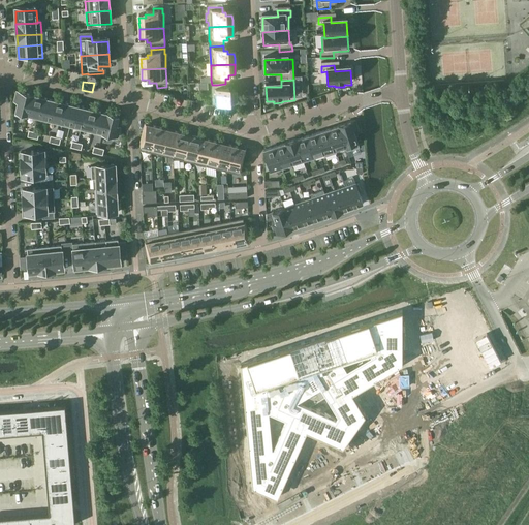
[(225,91),(225,86),(212,87),(213,109),(230,107),(230,105),(237,105),(237,103),(237,98),(236,94),(229,94),(229,91),(225,91)]
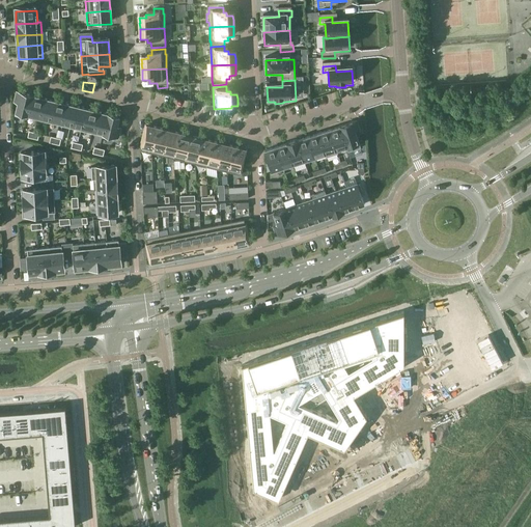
[(28,118),(27,117),(32,100),(17,95),(14,105),(18,105),(15,119),(27,122),(28,118)]
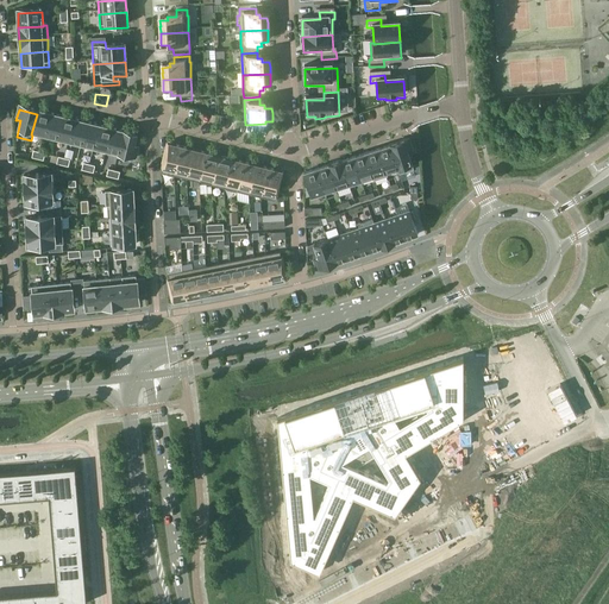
[(31,134),(32,136),(44,138),(49,117),(37,114),(31,134)]
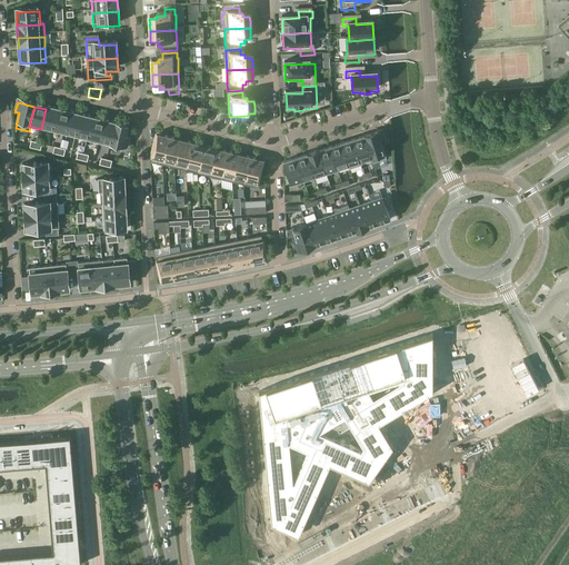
[(57,112),(46,109),(41,129),(52,132),(57,112)]
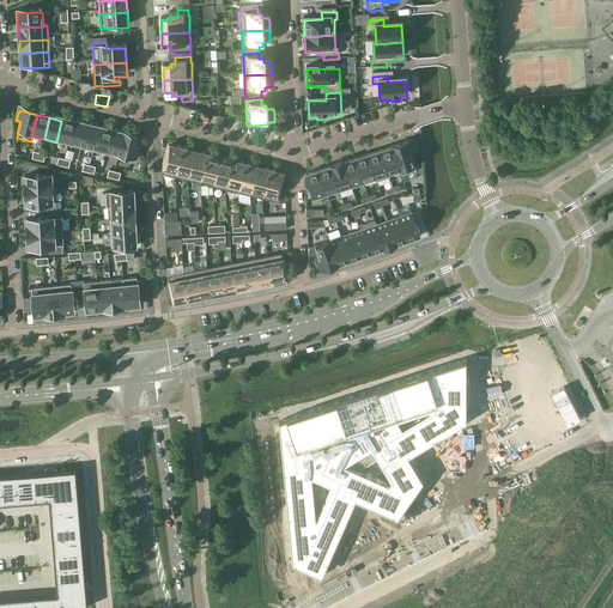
[(61,121),(56,143),(70,145),(74,123),(61,121)]
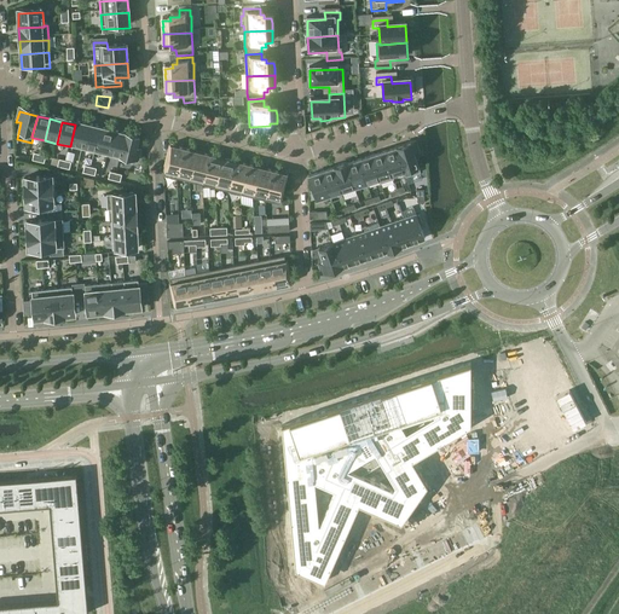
[(87,128),(75,125),(70,146),(82,150),(87,128)]
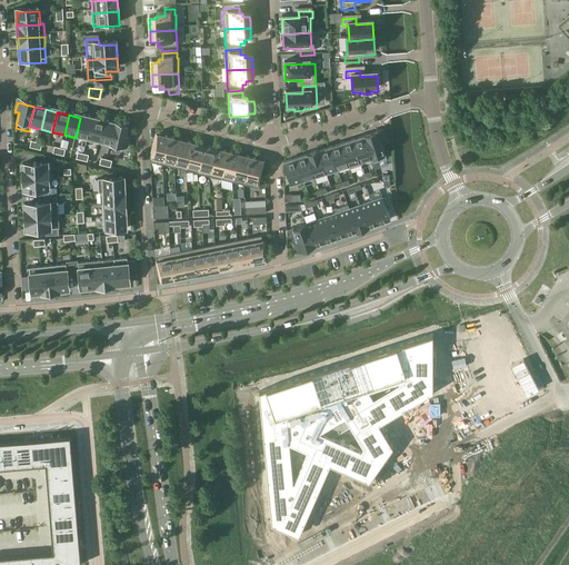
[(80,118),(76,138),(87,140),(92,121),(80,118)]
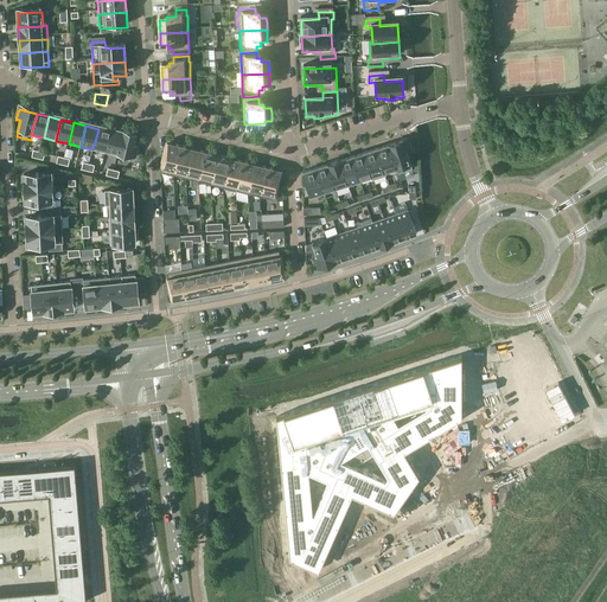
[(110,132),(98,129),(93,149),(106,153),(110,132)]
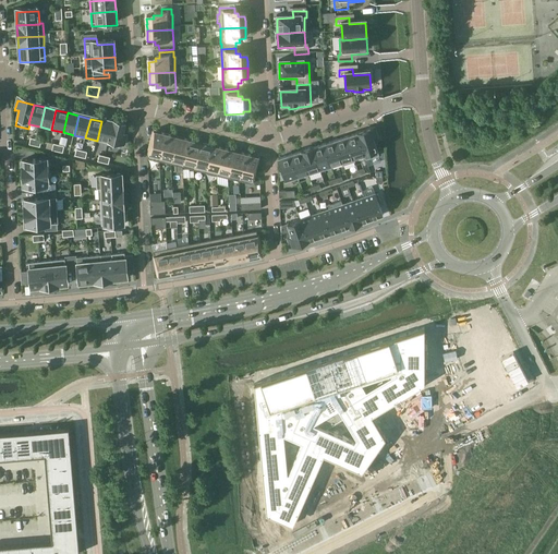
[(108,144),(113,124),(101,121),(97,141),(108,144)]
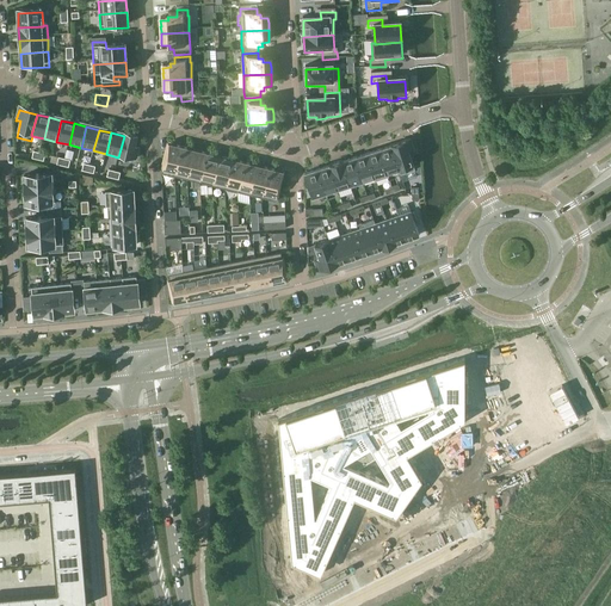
[(118,158),(117,161),(131,165),(133,160),(136,161),(140,152),(135,150),(137,138),(124,136),(118,158)]
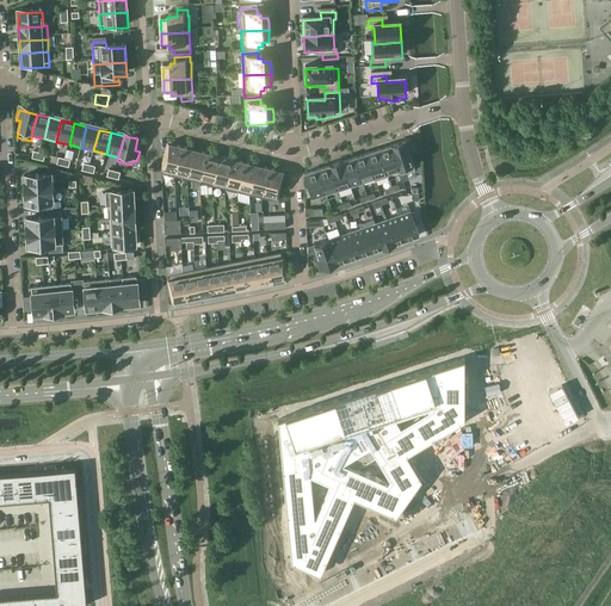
[(411,142),(390,149),(392,149),(400,173),(399,173),(400,179),(401,179),(403,186),(417,181),(414,174),(415,174),(409,155),(414,153),(411,142)]
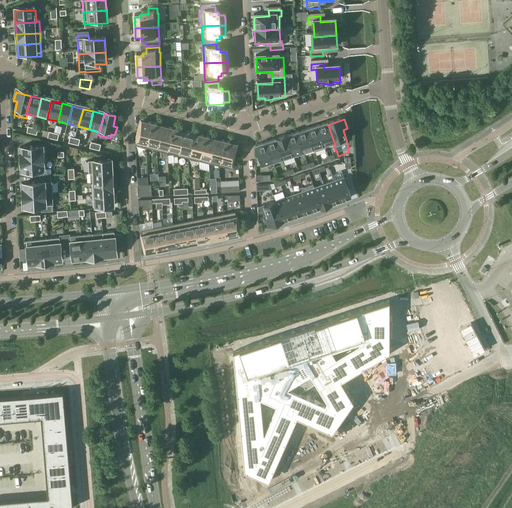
[(146,151),(153,127),(141,124),(140,130),(139,130),(137,137),(138,137),(135,149),(146,151)]
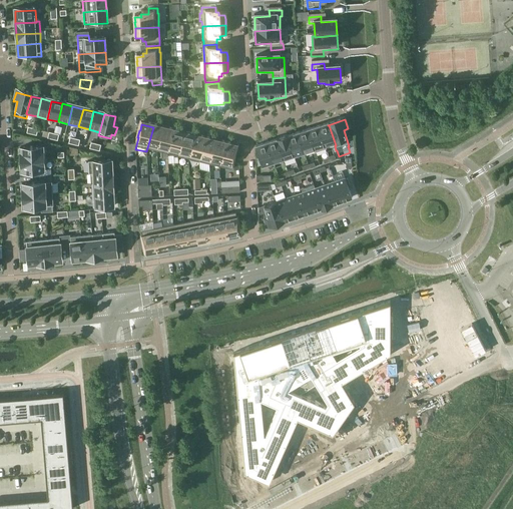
[(329,125),(319,128),(325,149),(326,148),(335,145),(336,145),(329,125)]
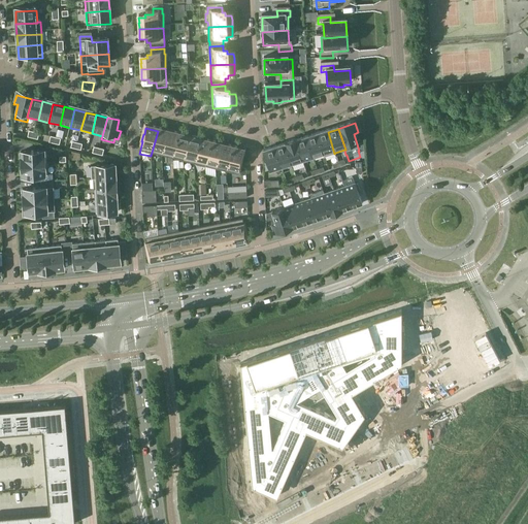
[(151,156),(162,159),(168,133),(158,131),(151,156)]
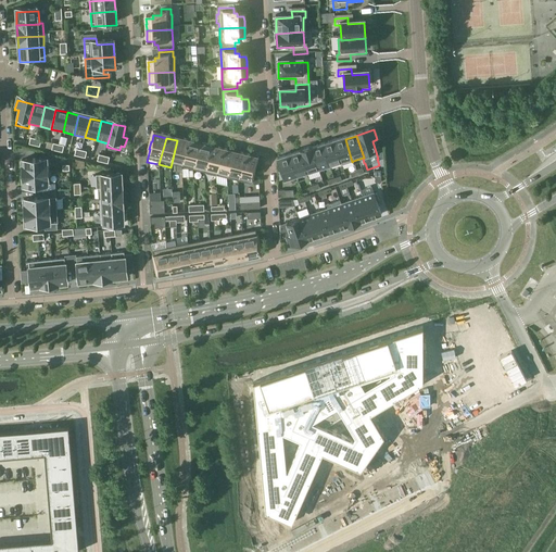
[(345,139),(335,143),(341,165),(340,165),(342,168),(353,165),(354,165),(353,161),(352,162),(345,139)]
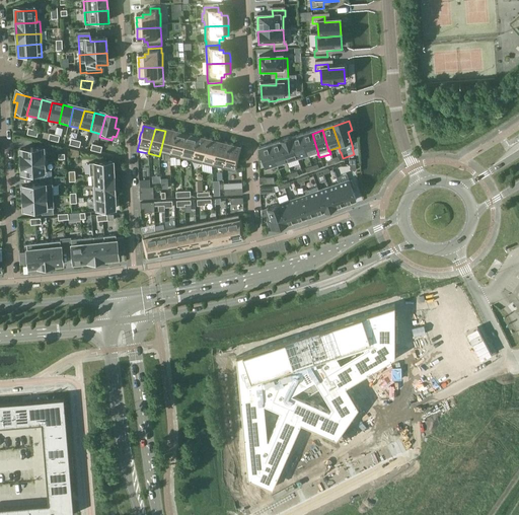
[(159,156),(169,158),(175,134),(165,131),(159,156)]
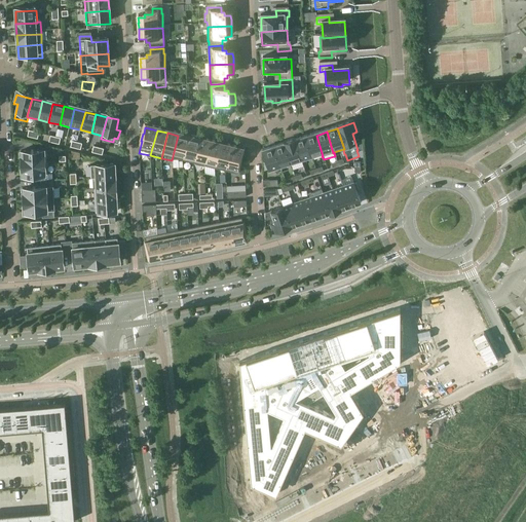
[(183,163),(189,138),(178,136),(172,160),(183,163)]
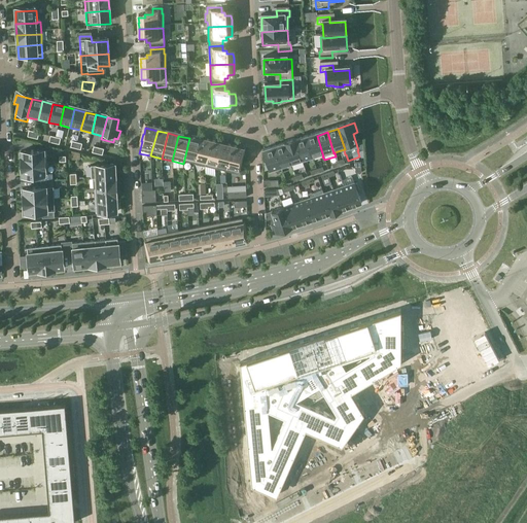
[(306,139),(313,160),(322,157),(323,157),(317,136),(306,139)]
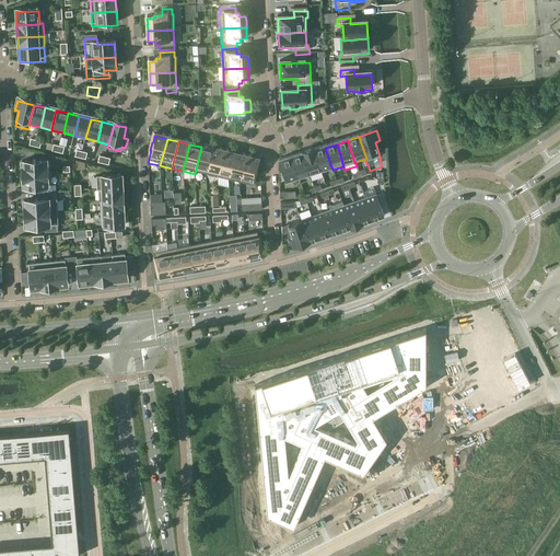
[(206,177),(212,150),(201,147),(195,174),(206,177)]
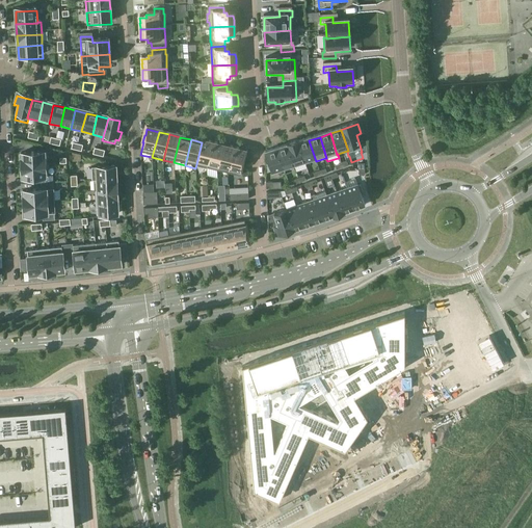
[(316,161),(309,140),(298,143),(304,164),(316,161)]
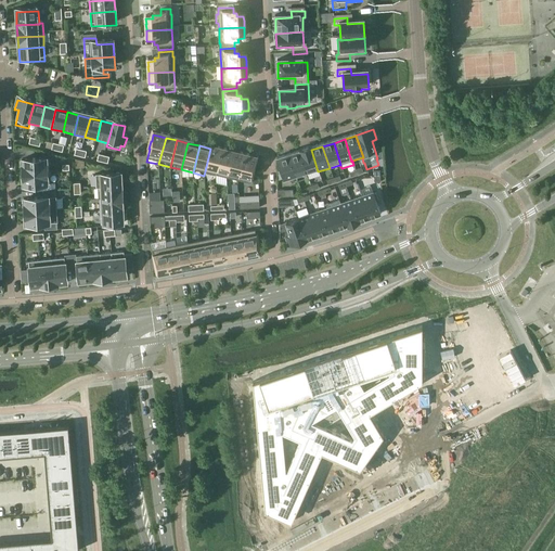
[(204,176),(216,178),(222,152),(210,149),(204,176)]
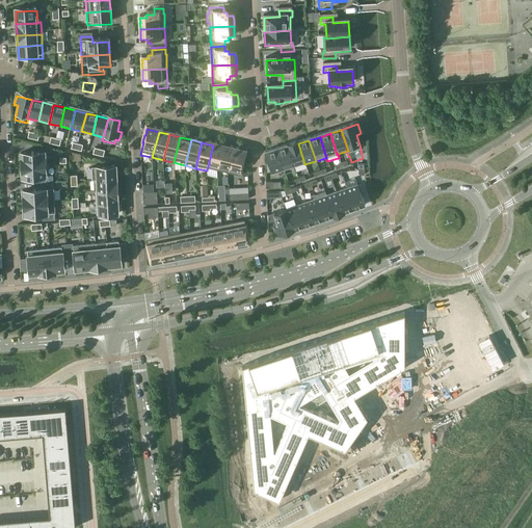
[(298,142),(287,147),(287,148),(288,148),(294,168),(296,175),(307,172),(304,164),(298,143),(298,142)]
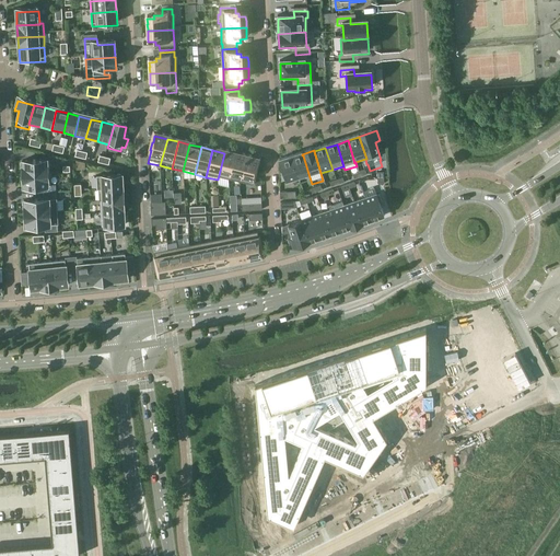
[(229,183),(235,155),(224,153),(218,180),(229,183)]
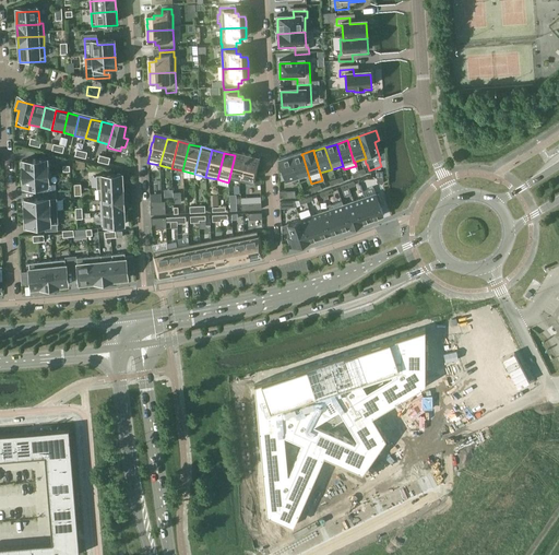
[(228,182),(240,185),(247,158),(235,155),(228,182)]
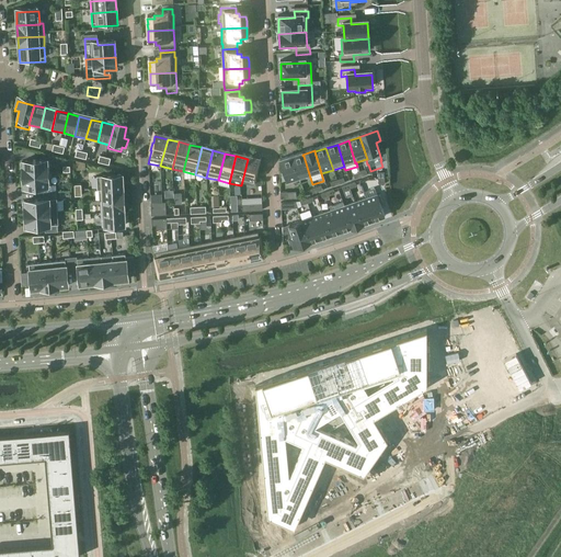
[(292,159),(299,181),(310,178),(304,156),(302,156),(292,159)]
